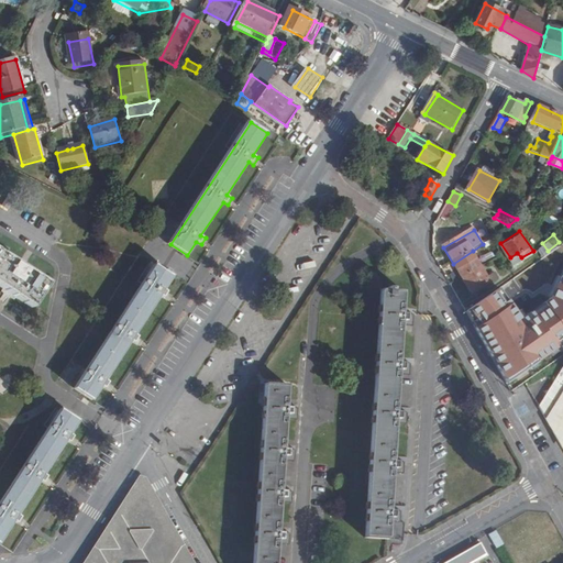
[(473,251),(453,264),(473,295),(493,283),(489,277),(473,251)]
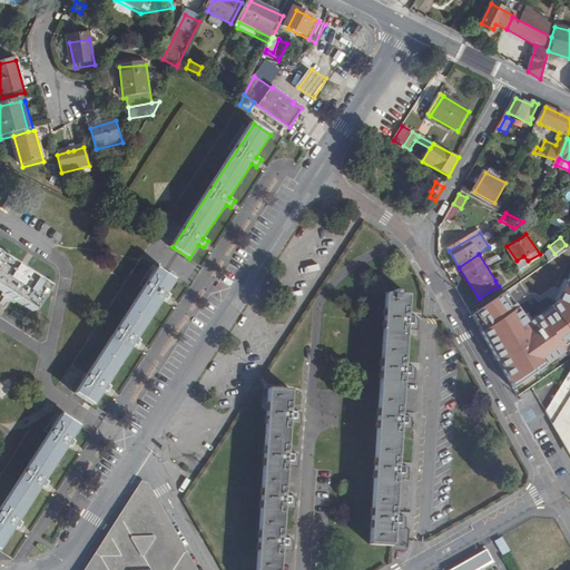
[(0,288),(35,311),(50,287),(0,255),(0,288)]
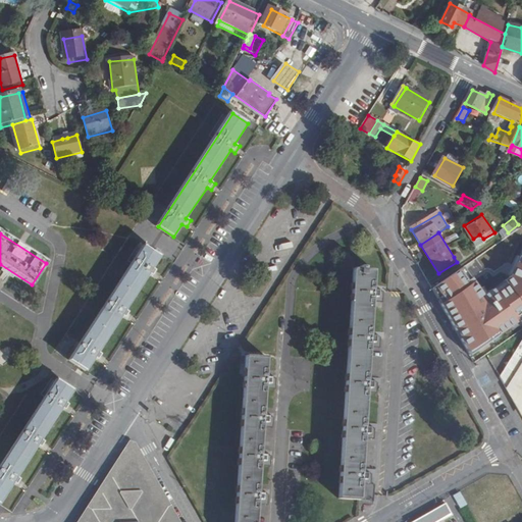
[(476,243),(483,239),(479,235),(473,239),(476,243)]
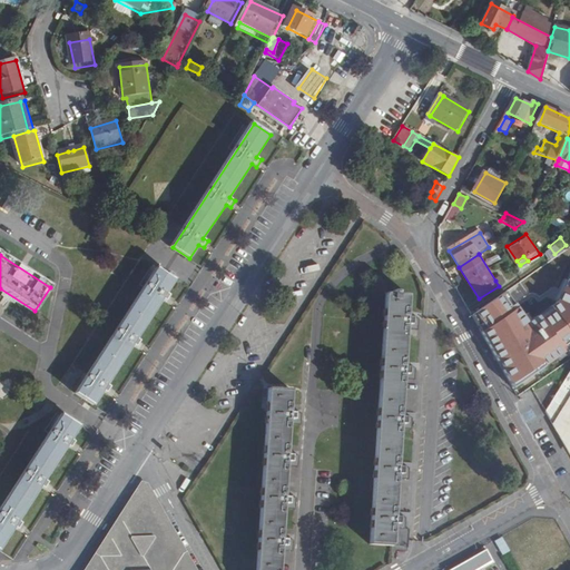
[(167,293),(177,279),(174,277),(176,275),(172,272),(169,275),(159,268),(130,312),(77,393),(94,404),(104,390),(107,393),(111,387),(107,384),(133,345),(137,349),(141,342),(137,338),(163,300),(167,302),(172,296),(167,293)]
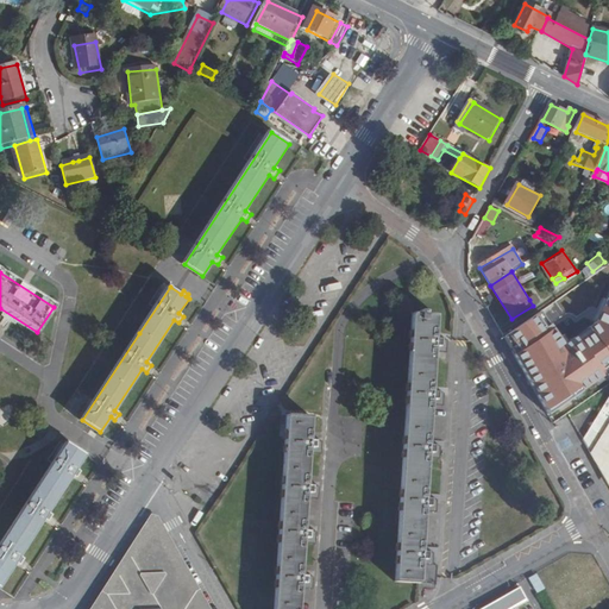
[(608,293),(597,321),(567,344),(556,328),(518,356),(548,416),(608,368),(608,293)]
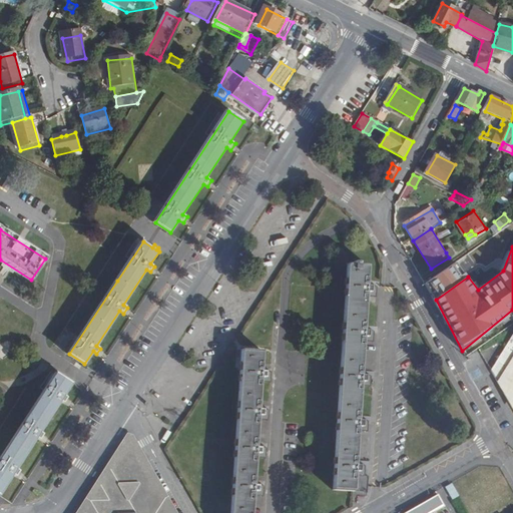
[(446,252),(449,258),(454,254),(450,249),(446,252)]
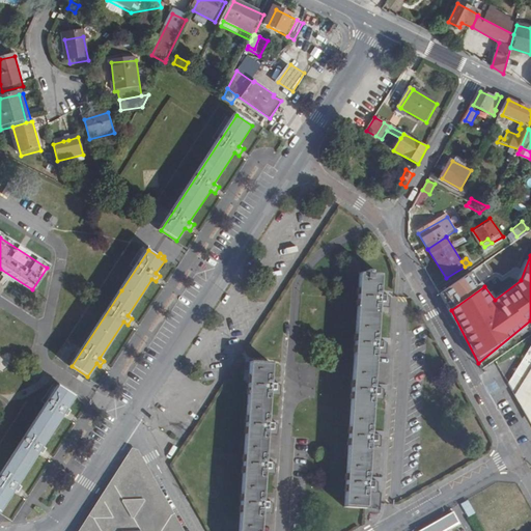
[(384,295),(385,274),(376,273),(376,270),(370,270),(370,273),(365,273),(347,506),(368,507),(370,491),(370,486),(376,486),(376,485),(376,480),(370,479),(373,444),(373,440),(380,441),(380,439),(380,434),(374,434),(376,397),(376,394),(383,394),(383,393),(383,388),(378,387),(380,351),(381,347),(385,347),(385,345),(385,340),(381,340),(383,305),(383,301),(389,301),(389,299),(388,295),(384,295)]
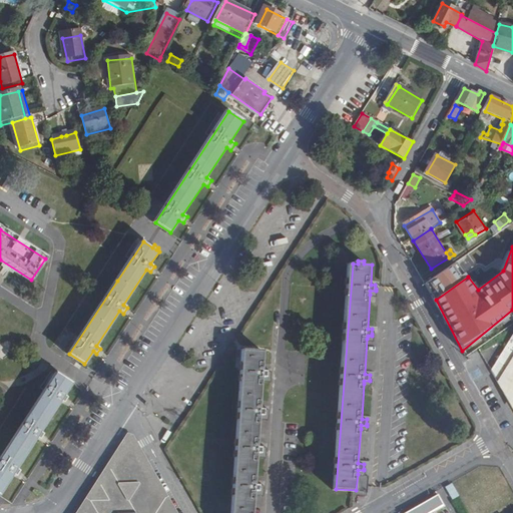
[(468,277),(457,263),(428,285),(436,300),(468,277)]
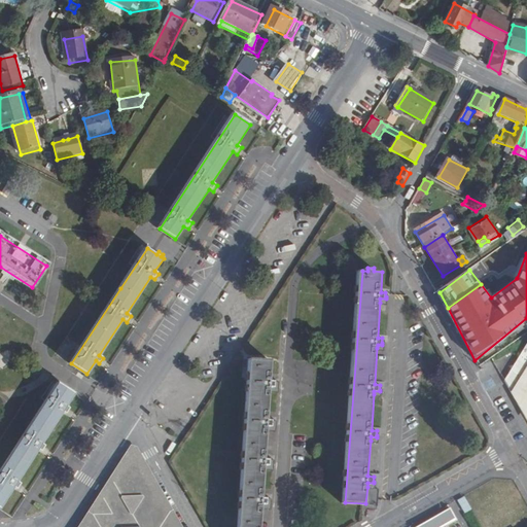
[(389,297),(386,296),(386,299),(380,299),(380,303),(387,306),(389,297)]
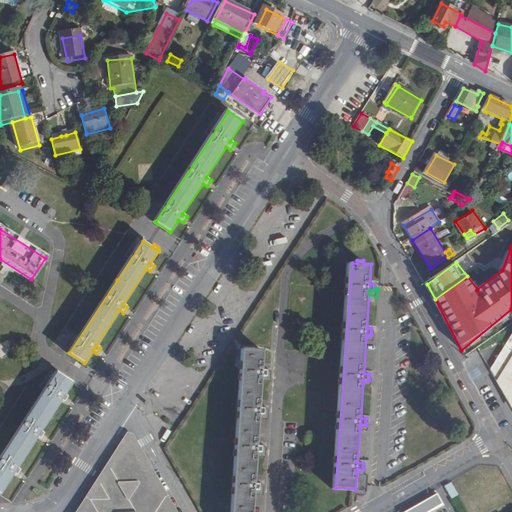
[(511,332),(490,370),(511,409),(511,332)]
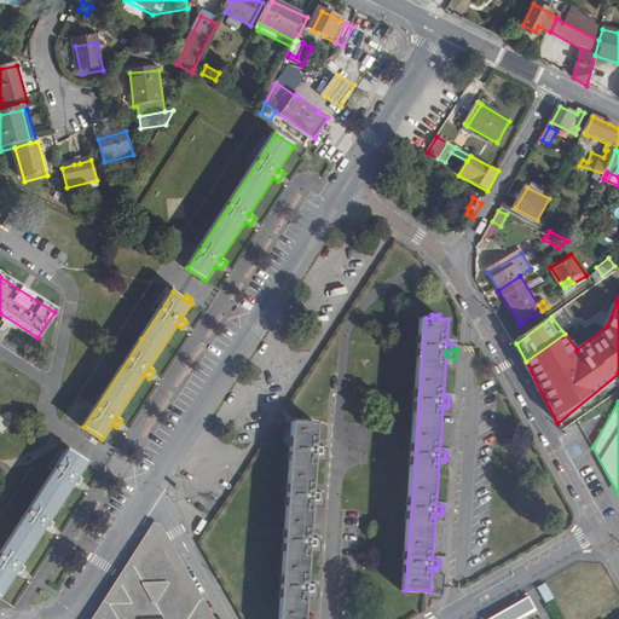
[(452,404),(449,403),(449,405),(444,405),(443,409),(452,414),(452,404)]
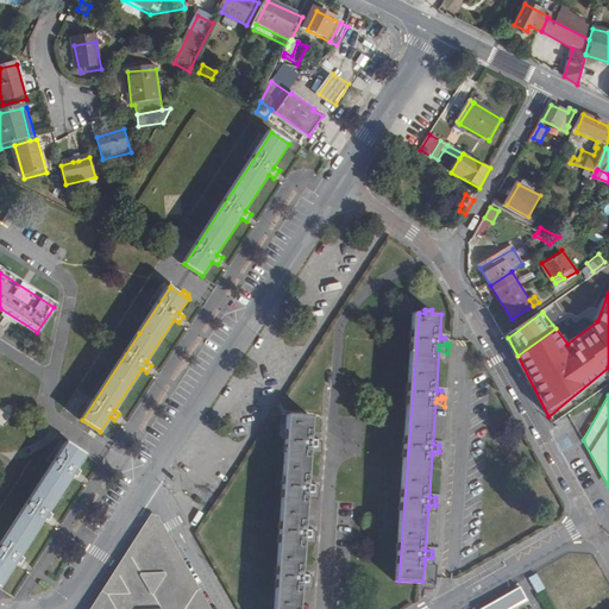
[(314,415),(289,414),(277,608),(302,608),(303,589),(303,583),(311,583),(311,582),(311,575),(305,573),(307,542),(307,537),(313,537),(313,535),(313,529),(308,528),(309,496),(309,491),(316,491),(316,490),(316,484),(311,484),(312,452),(312,446),(318,446),(318,445),(319,439),(313,439),(314,415)]
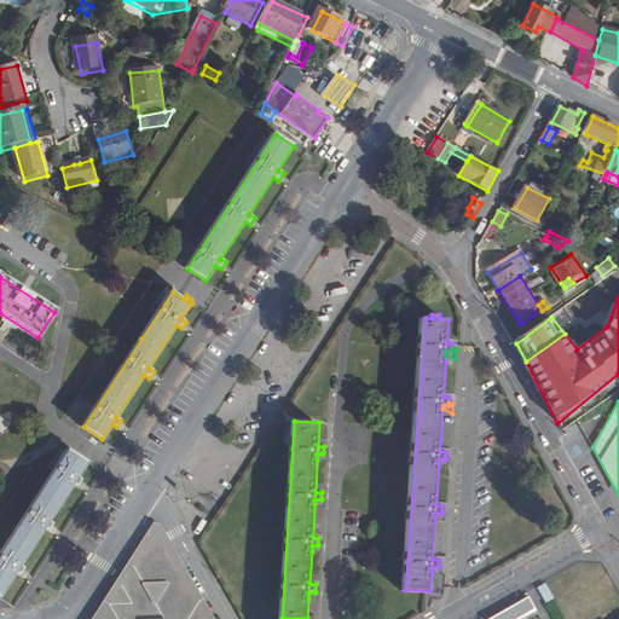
[(76,476),(86,462),(69,450),(0,551),(0,590),(13,571),(18,574),(24,567),(19,563),(42,527),(48,531),(52,525),(47,521),(71,484),(76,487),(81,480),(76,476)]
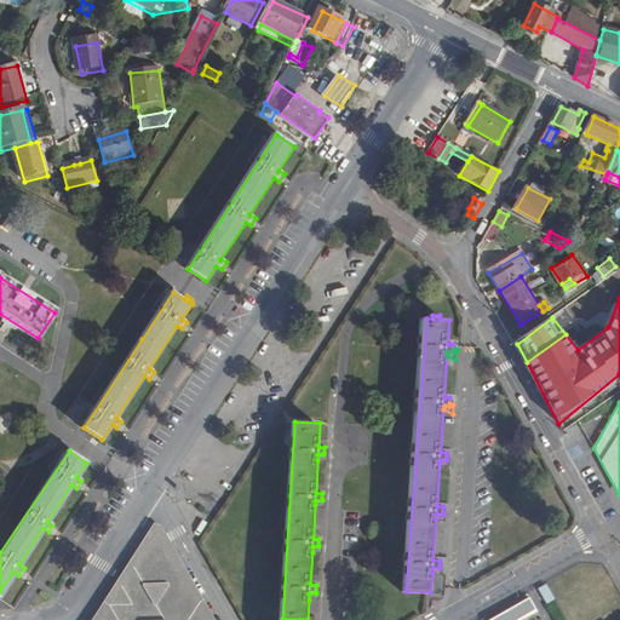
[(328,453),(323,453),(323,454),(317,454),(317,460),(328,464),(328,453)]
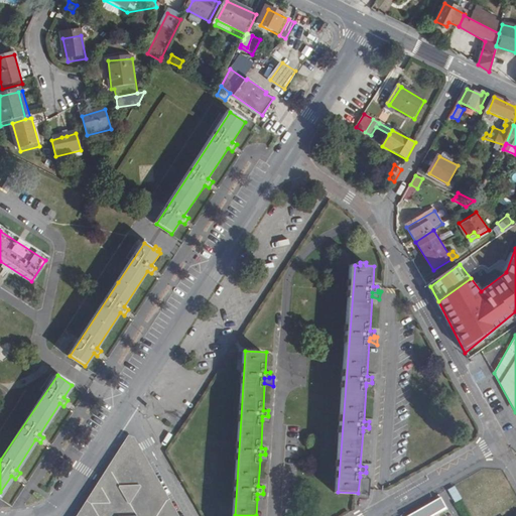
[(270,415),(268,415),(268,416),(262,416),(262,420),(270,423),(270,415)]
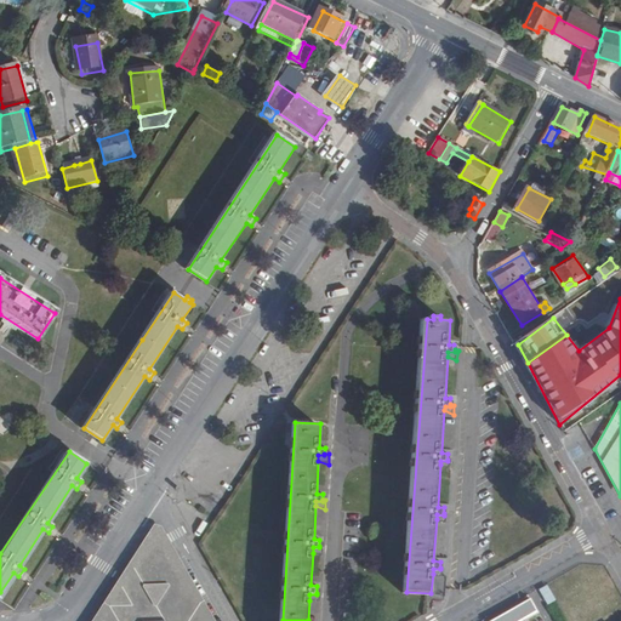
[(437,514),(437,519),(446,523),(448,513),(444,513),(444,516),(437,514)]
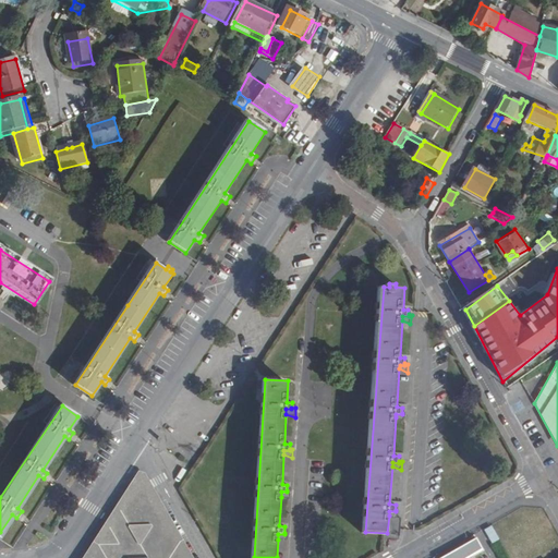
[(87,557),(190,557),(143,475),(87,557)]
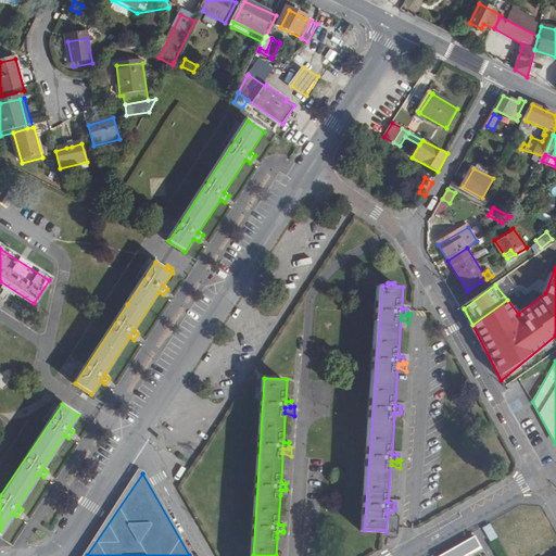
[(280,490),(280,495),(288,497),(289,489),(286,489),(286,490),(280,490)]
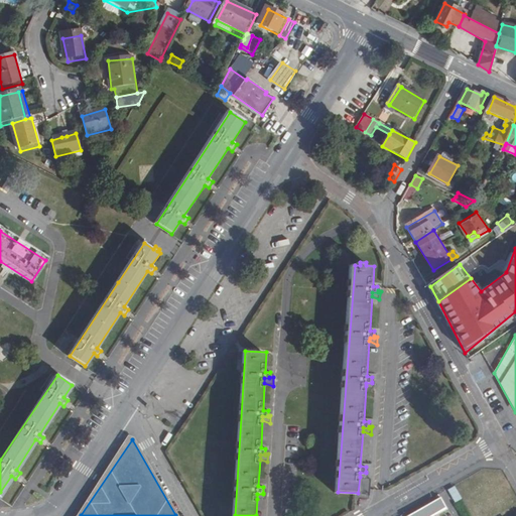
[(360,473),(360,477),(368,480),(369,471),(366,472),(366,473),(360,473)]
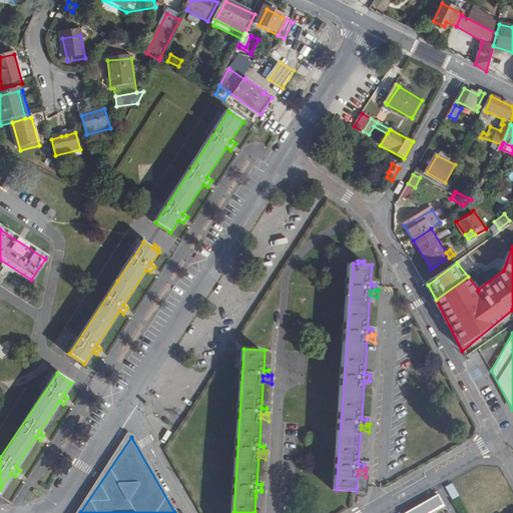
[(451,482),(444,486),(452,500),(459,496),(451,482)]
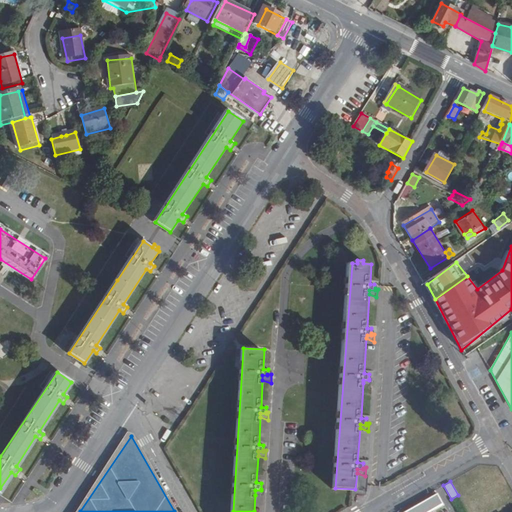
[(255,490),(255,495),(263,497),(264,489),(261,489),(261,490),(255,490)]
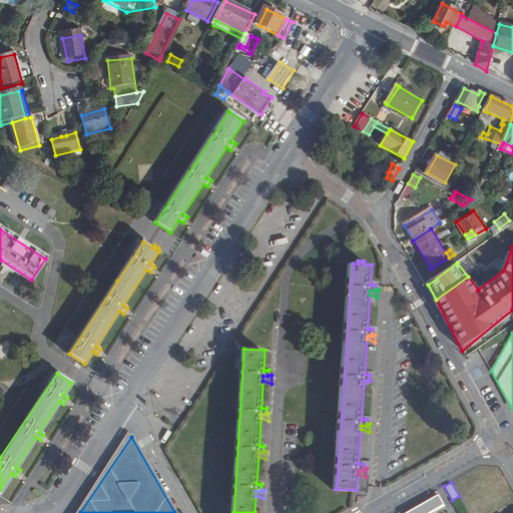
[(434,512),(446,507),(439,495),(408,512),(434,512)]
